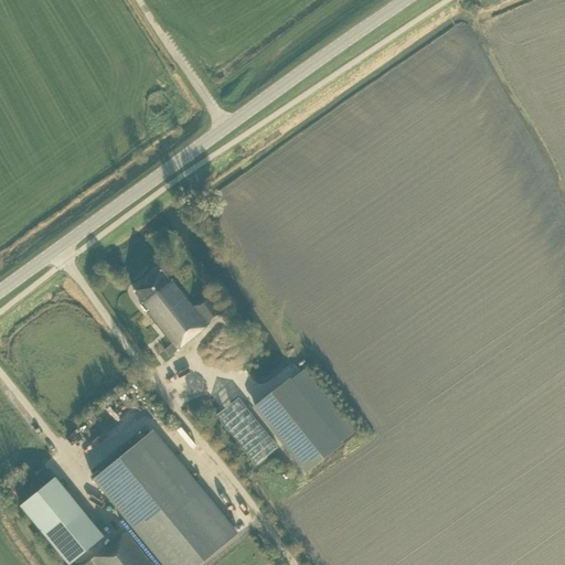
[(178,351),(225,313),(210,294),(193,307),(172,279),(170,281),(161,270),(134,291),(142,302),(140,305),(146,311),(172,344),(164,350),(169,356),(177,350),(178,351)]
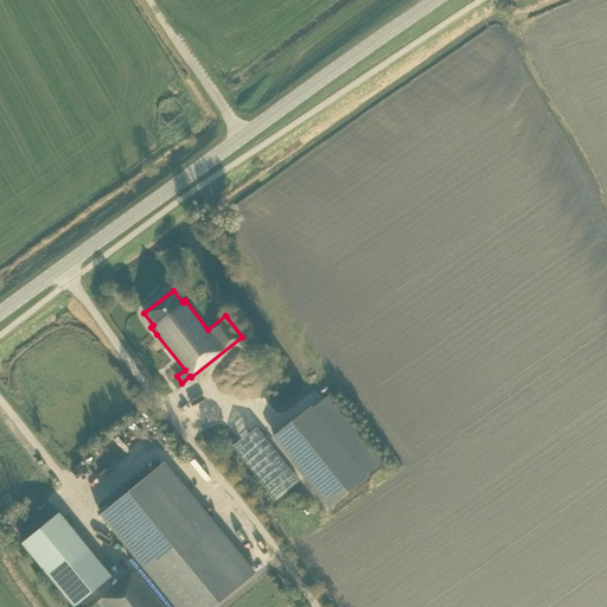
[(311,409),(274,439),(328,506),(365,477),(311,409)]
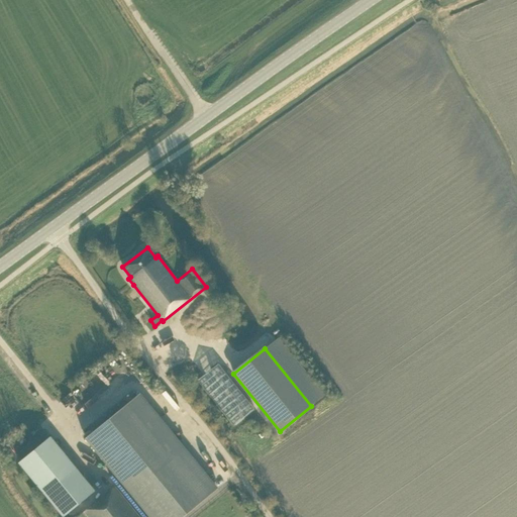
[(197,381),(233,426),(254,409),(218,364),(197,381)]
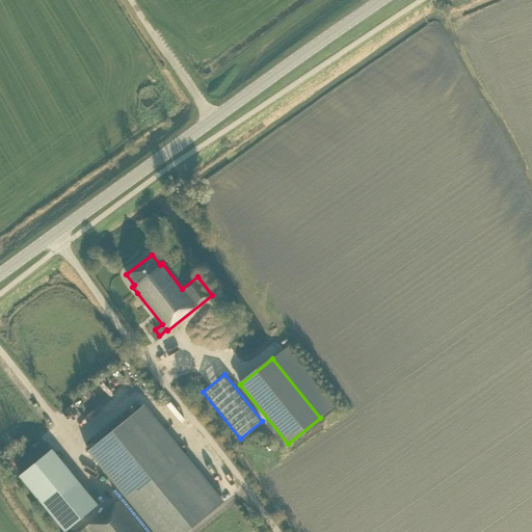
[(87,451),(153,531),(187,531),(224,502),(144,404),(87,451)]
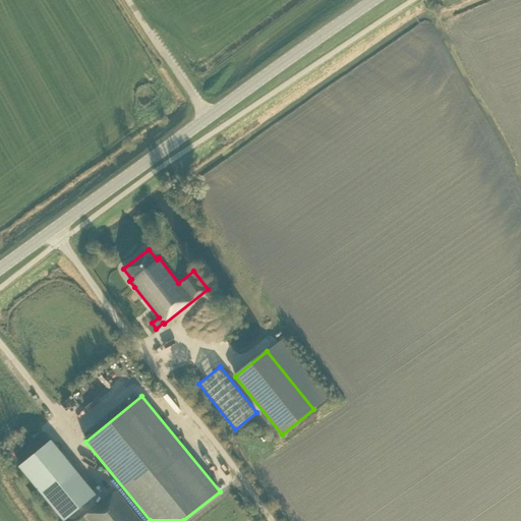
[(51,440),(18,466),(45,498),(77,472),(51,440)]
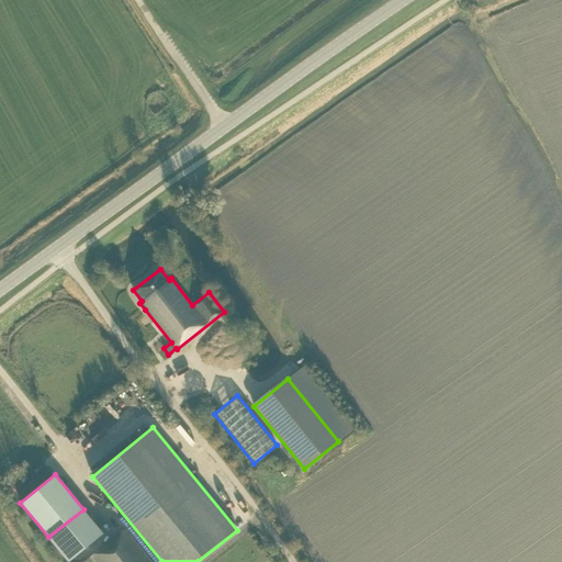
[(91,555),(96,561),(152,561),(124,528),(91,555)]
